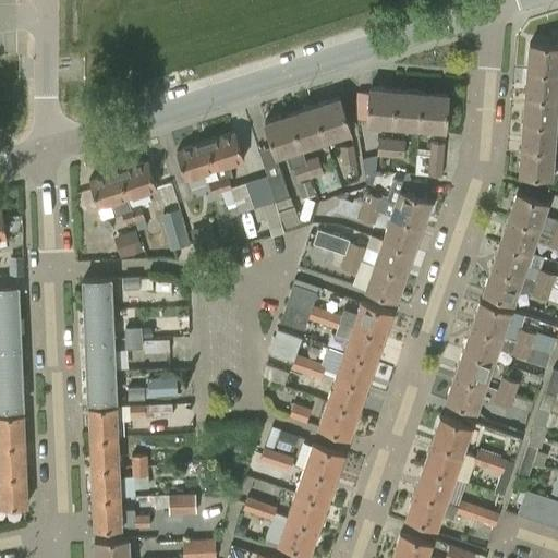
[(557,45),(530,43),(528,70),(557,71),(557,45)]
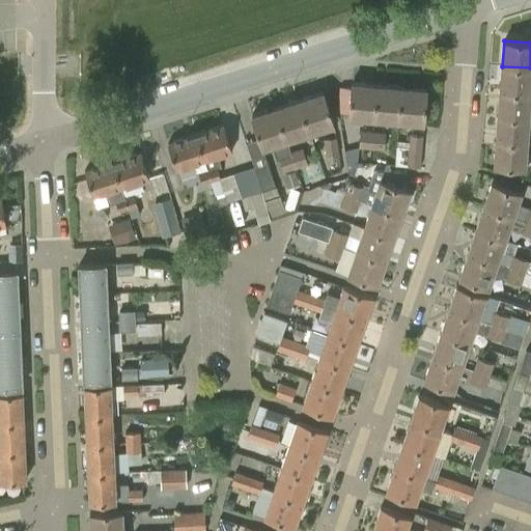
[(530,87),(530,67),(502,66),(500,90),(530,93),(530,87)]
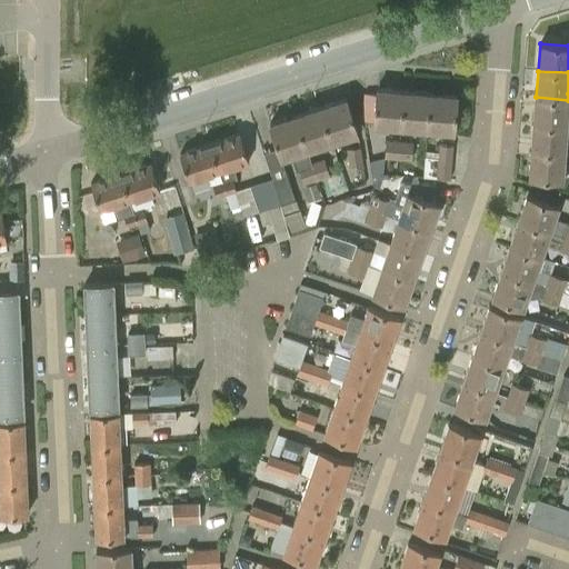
[(373,126),(400,128),(403,91),(377,89),(373,126)]
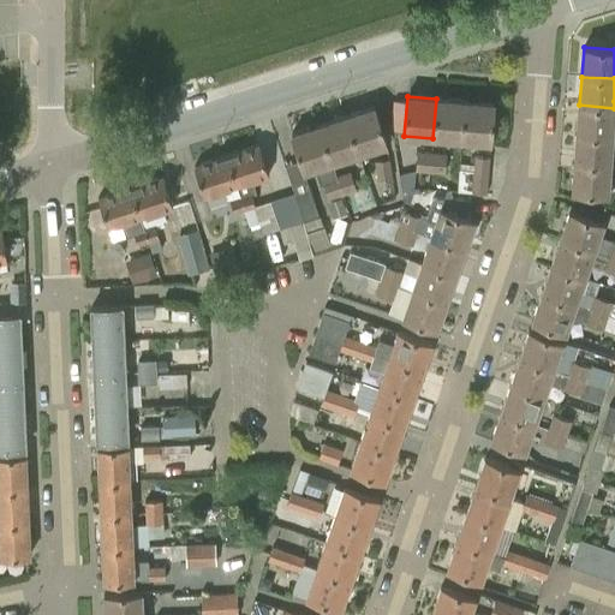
[(465,101),(436,99),(433,138),(461,141),(465,101)]
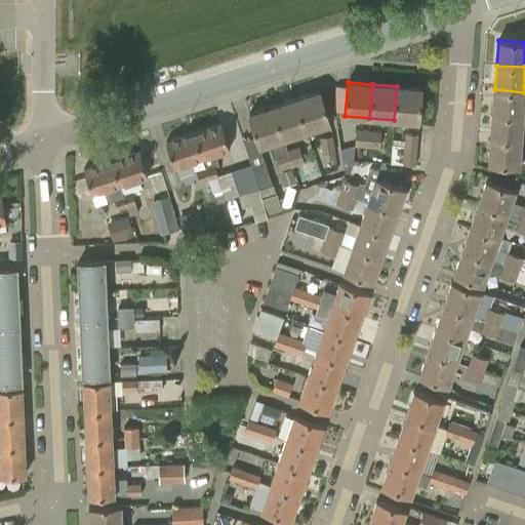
[(397,86),(394,120),(418,122),(421,88),(397,86)]
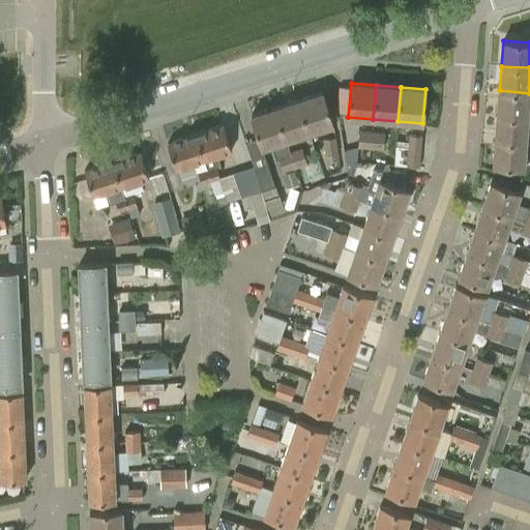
[(337,111),(349,112),(351,89),(340,88),(337,111)]
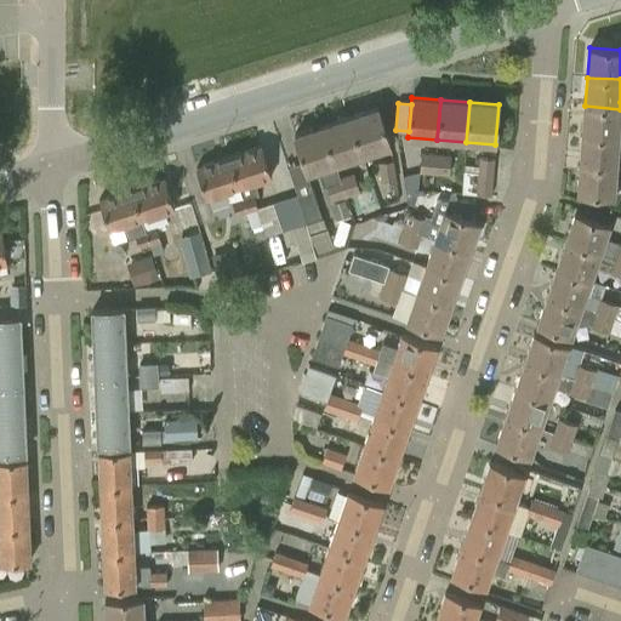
[(620,109),(585,106),(582,135),(619,137),(620,109)]
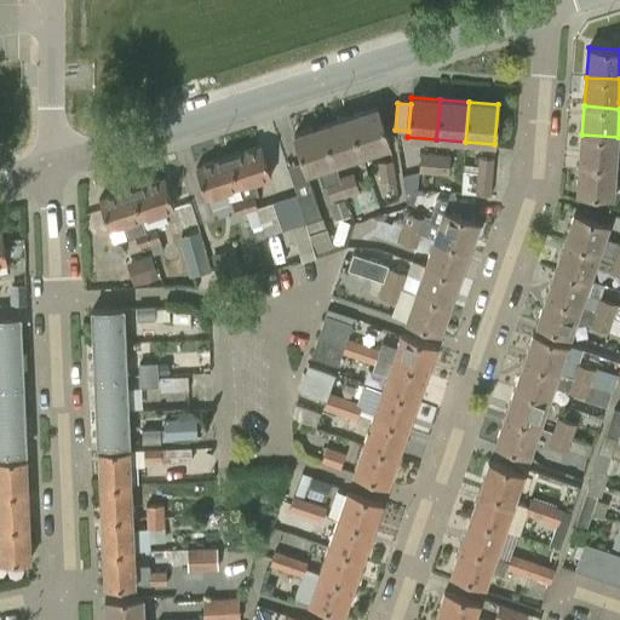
[(377,108),(349,116),(362,155),(390,145),(377,108)]
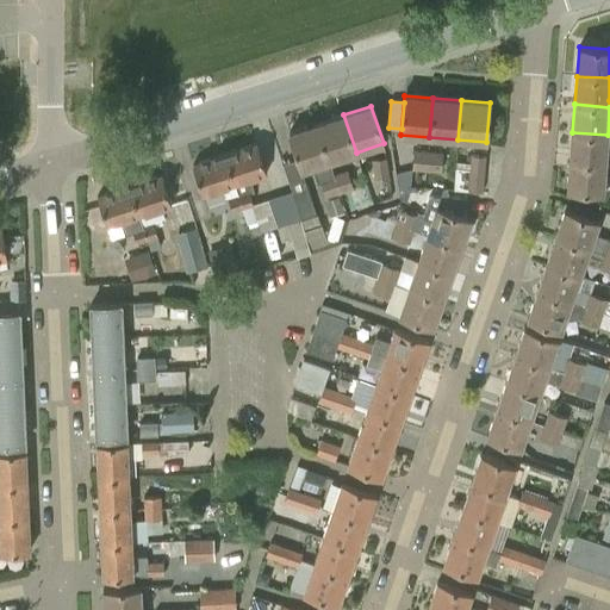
[(343,114),(317,124),(329,161),(356,153),(343,114)]
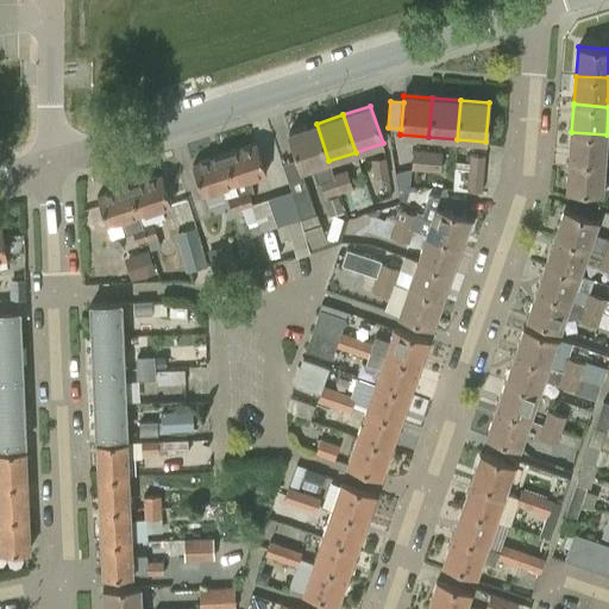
[(325,196),(339,192),(333,174),(328,161),(316,124),(289,132),(301,170),(312,167),(316,183),(320,182),(325,196)]
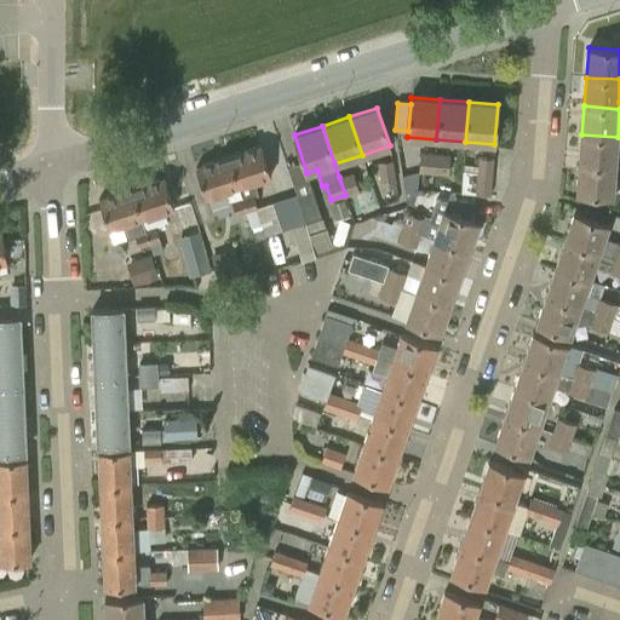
[(618,137),(581,135),(579,164),(615,166),(618,137)]
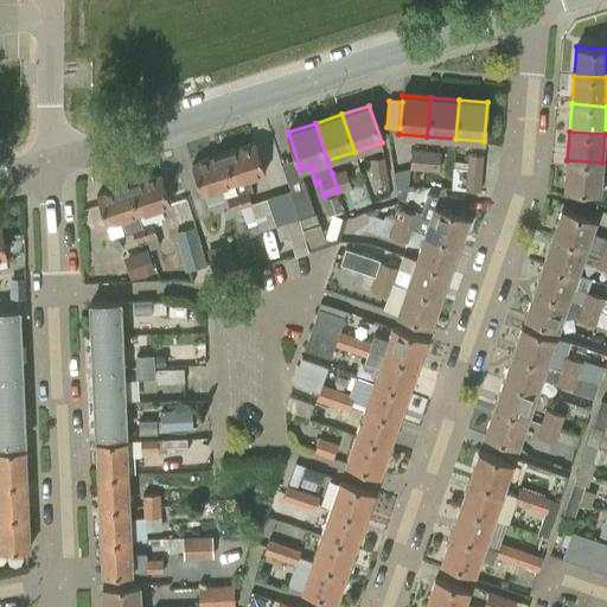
[(256,142),(224,153),(242,208),(251,204),(248,192),(253,191),(249,178),(266,172),(256,142)]
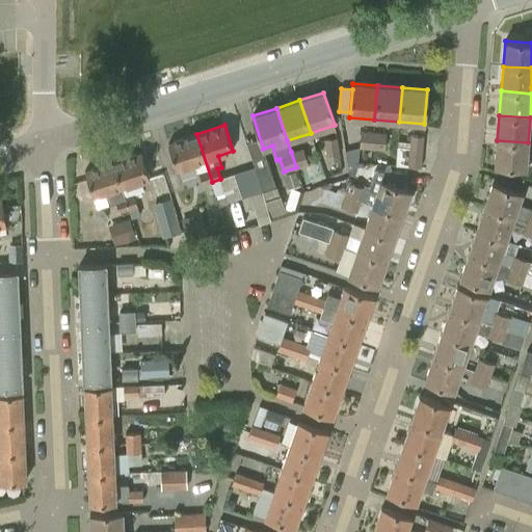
[(360,148),(372,149),(373,132),(361,131),(360,148)]
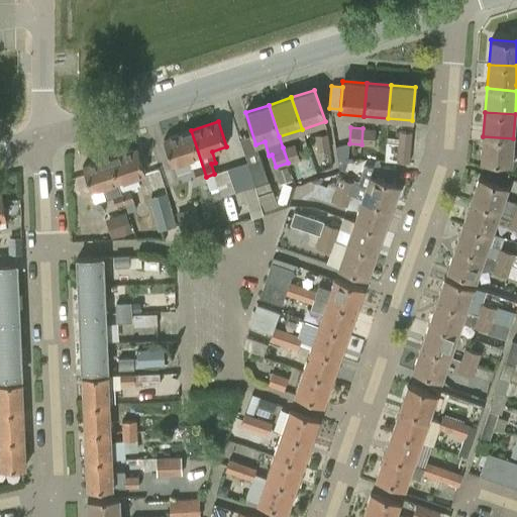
[(363,128),(362,144),(374,145),(375,129),(363,128)]
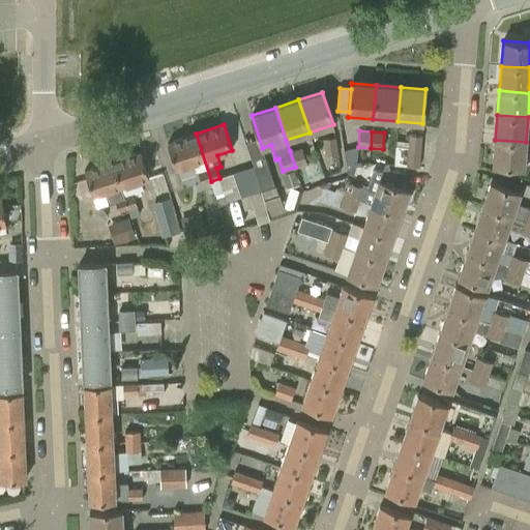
[(196,134),(168,143),(176,169),(192,164),(195,173),(198,172),(202,183),(211,181),(196,134)]
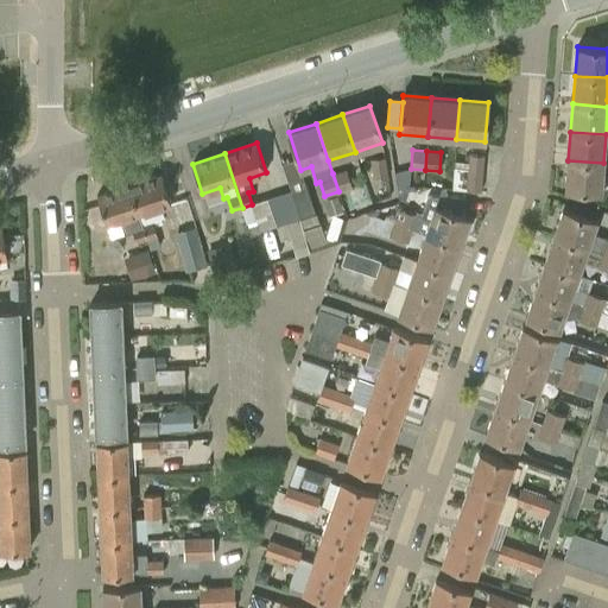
[(454,169),(451,190),(480,192),(483,156),(469,154),(468,170),(454,169)]
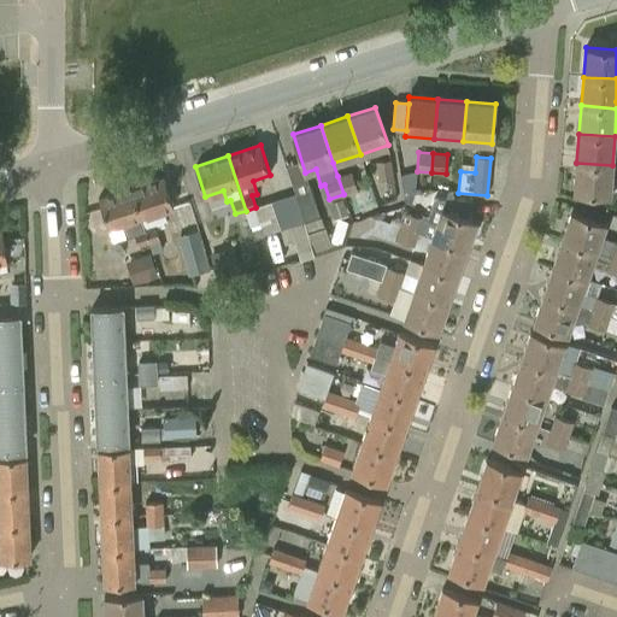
[(389,158),(376,160),(380,181),(393,178),(389,158)]
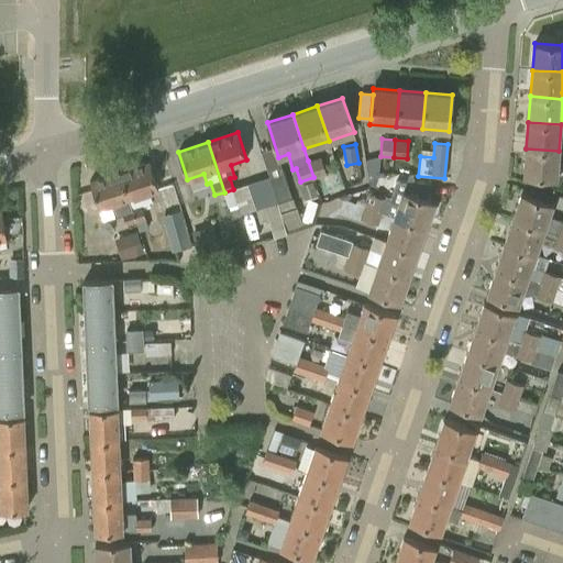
[(559,151),(526,148),(523,175),(556,177),(559,151)]
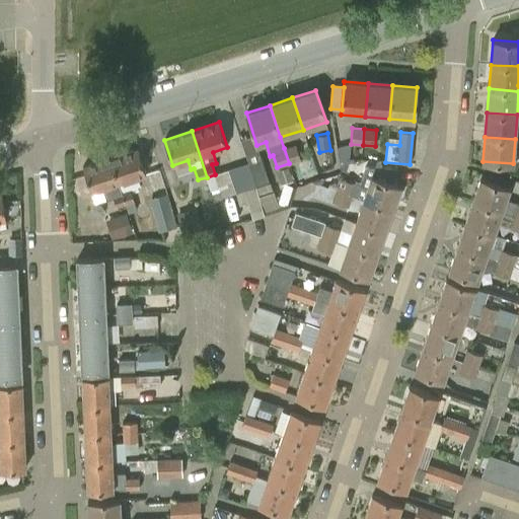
[(295,145),(284,148),(289,163),(300,160),(295,145)]
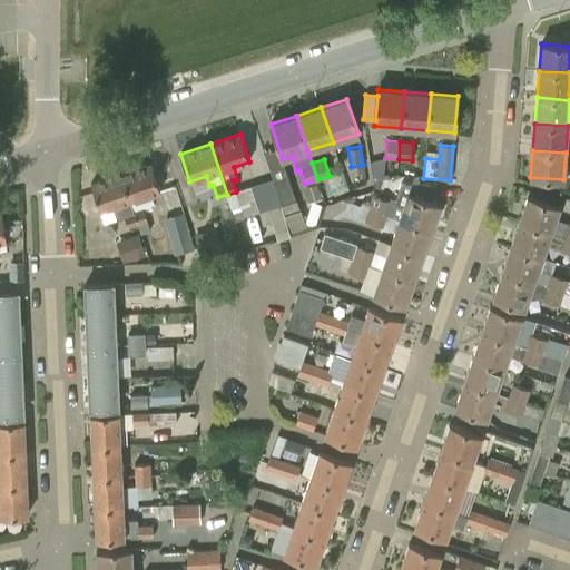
[(120,174),(137,224),(141,236),(151,233),(145,213),(151,210),(147,195),(159,192),(150,164),(120,174)]
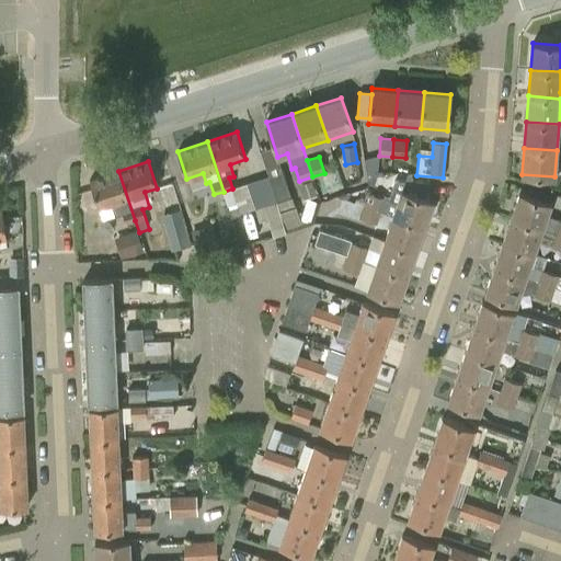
[(126,224),(135,220),(118,171),(90,181),(99,207),(111,204),(114,215),(122,212),(126,224)]
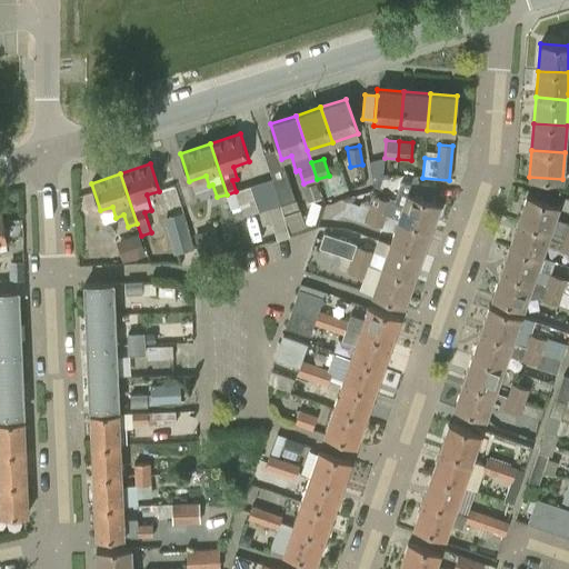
[(286,173),(271,178),(280,203),(280,205),(295,200),(286,173)]
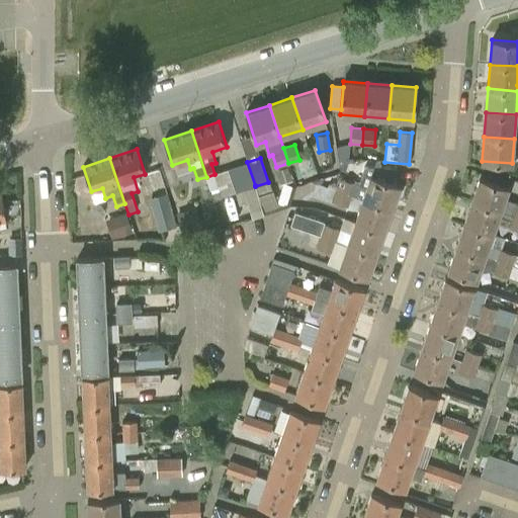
[(247,162),(228,169),(235,191),(236,191),(255,185),(247,162)]
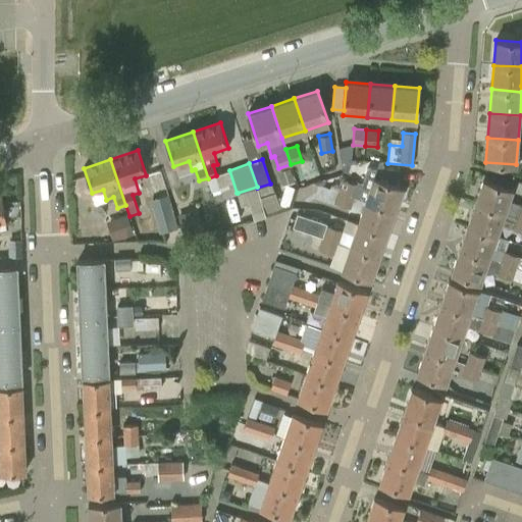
[(342,179),(337,191),(354,197),(365,201),(370,202),(395,210),(398,200),(402,201),(406,191),(402,189),(403,188),(377,178),(381,168),(368,168),(367,169),(360,186),(342,179)]
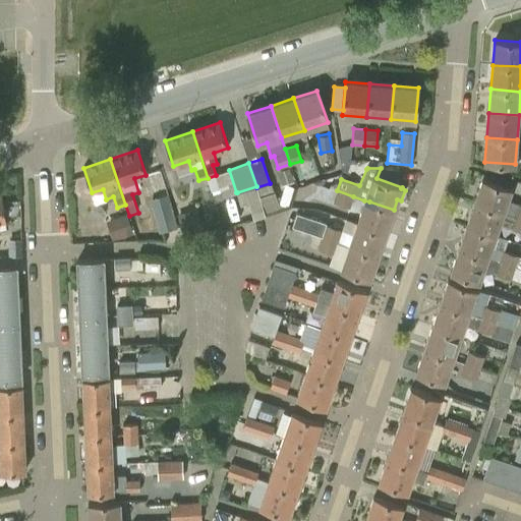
[(482,179),(474,203),(520,218),(520,204),(507,199),(511,189),(482,179)]
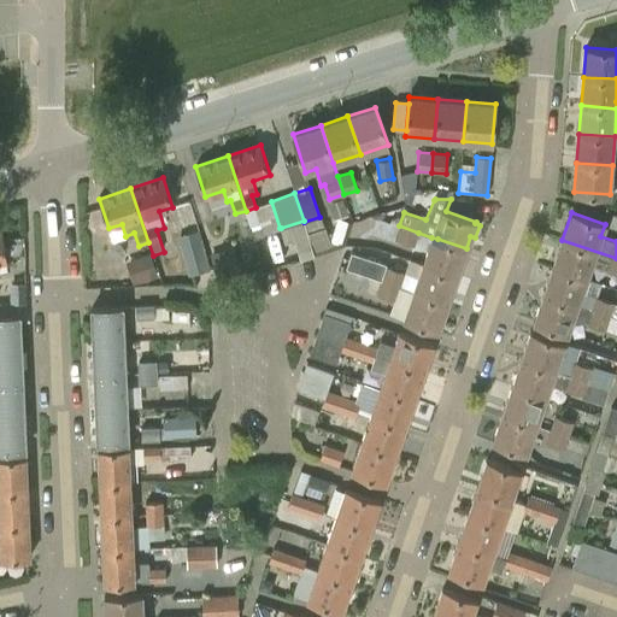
[(413,246),(418,233),(399,225),(394,240),(413,246)]
